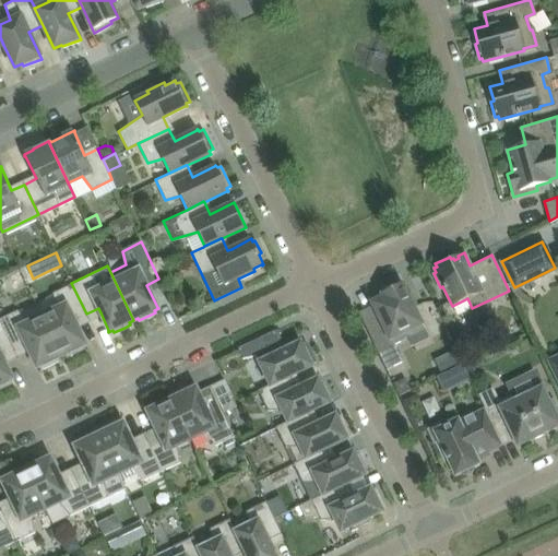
[(74,320),(86,314),(71,283),(52,293),(57,308),(42,316),(61,355),(66,353),(67,355),(83,347),(82,344),(85,343),(85,342),(84,342),(74,320)]
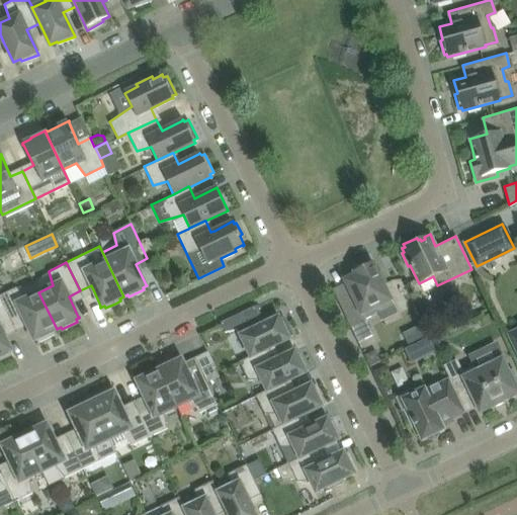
[(348,288),(335,295),(357,341),(372,334),(365,318),(377,313),(374,308),(391,299),(383,283),(386,282),(380,270),(377,272),(372,262),(353,271),(355,274),(344,279),(348,288)]
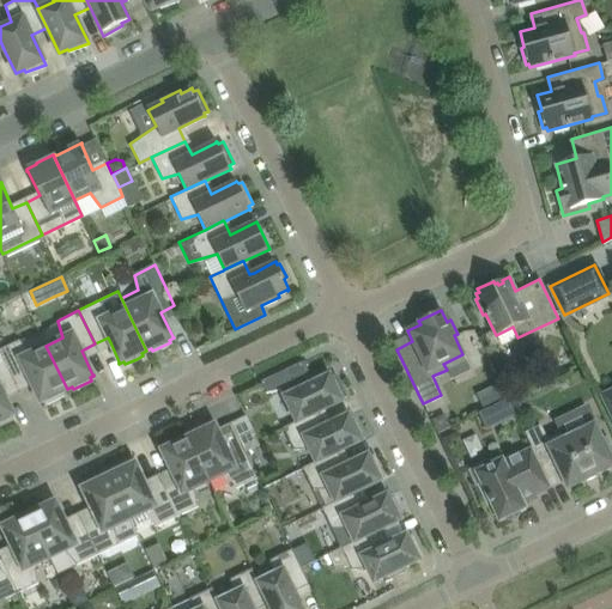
[(64,394),(62,391),(67,389),(46,346),(29,353),(19,339),(0,348),(0,352),(14,382),(28,376),(40,400),(38,400),(40,402),(44,400),(46,402),(64,394)]
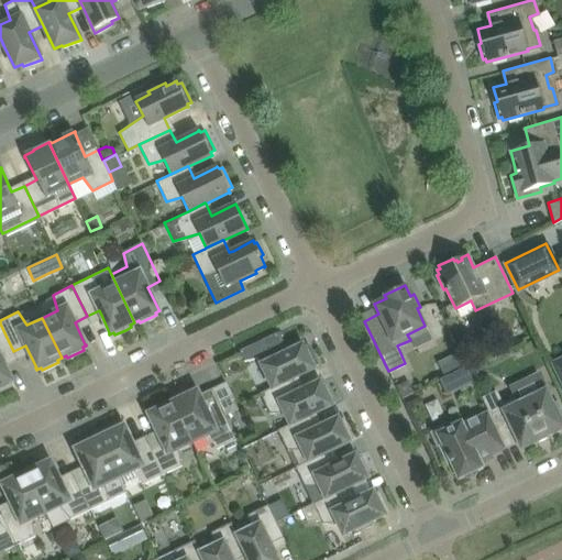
[(1,358),(13,351),(0,324),(0,390),(10,385),(9,383),(13,381),(12,380),(1,358)]
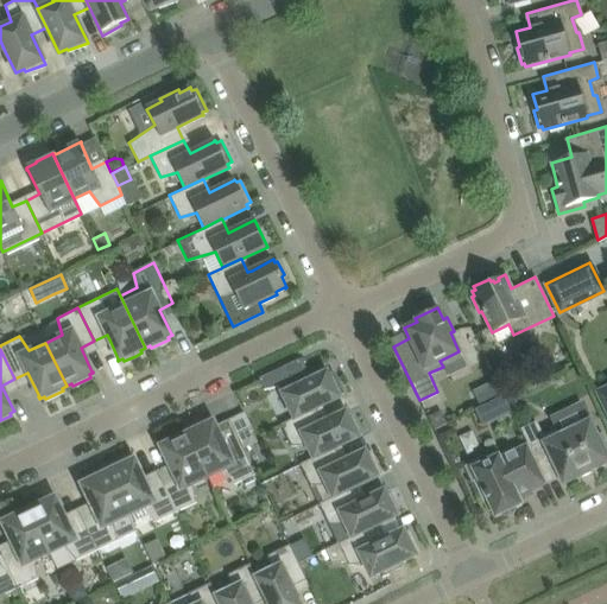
[(278,383),(293,417),(293,418),(315,407),(316,408),(339,396),(337,394),(342,392),(333,372),(328,374),(327,370),(311,377),(308,370),(304,372),(298,358),(258,377),(263,388),(278,383)]
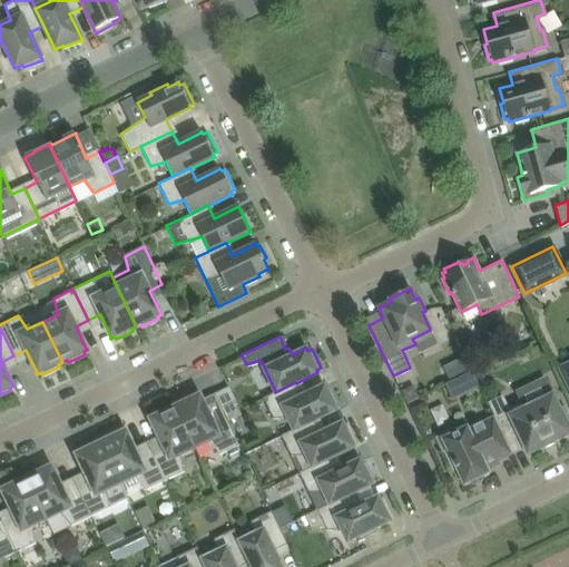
[(502,393),(487,401),(494,417),(509,446),(521,439),(525,446),(528,453),(543,446),(543,447),(556,441),(555,440),(568,432),(568,430),(568,428),(568,426),(568,416),(565,407),(559,409),(552,394),(543,378),(513,392),(519,404),(510,409),(509,407),(502,393)]
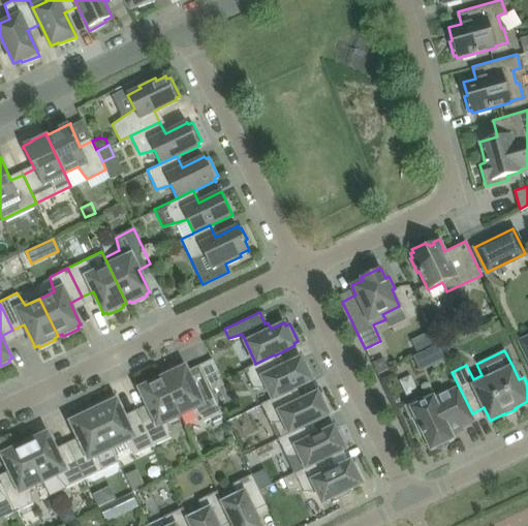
[(255,364),(255,363),(244,369),(253,388),(267,387),(272,398),(290,389),(291,390),(311,379),(310,377),(312,376),(313,377),(314,377),(305,357),(304,358),(305,359),(302,361),(301,358),(280,367),(275,356),(274,354),(255,364)]
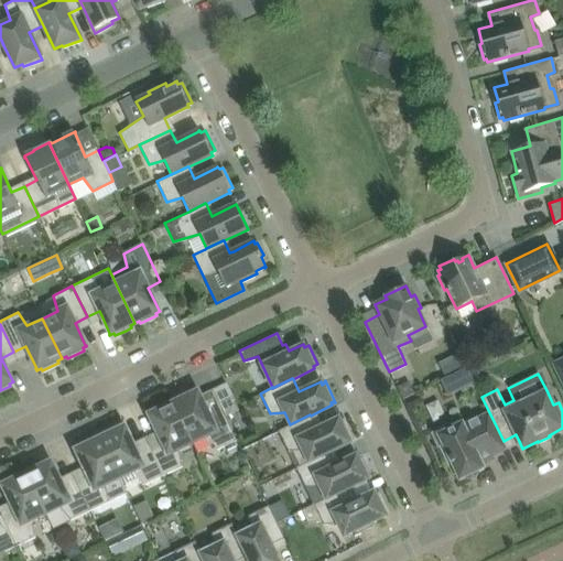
[(212,388),(222,408),(225,416),(238,408),(226,384),(215,389),(214,387),(212,388)]
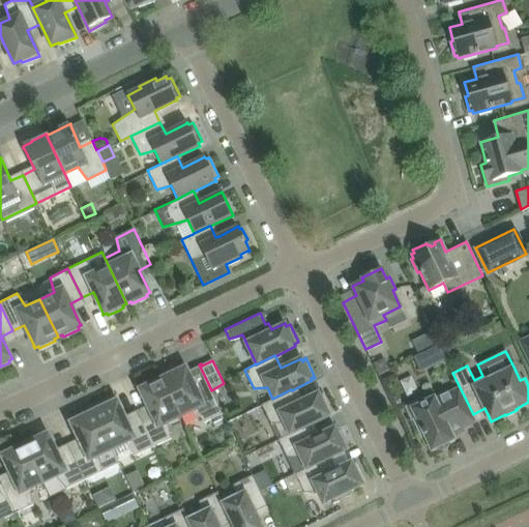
[(166,374),(167,376),(162,378),(180,415),(195,408),(204,421),(222,412),(211,390),(208,383),(197,389),(186,368),(186,367),(182,369),(181,366),(166,374)]
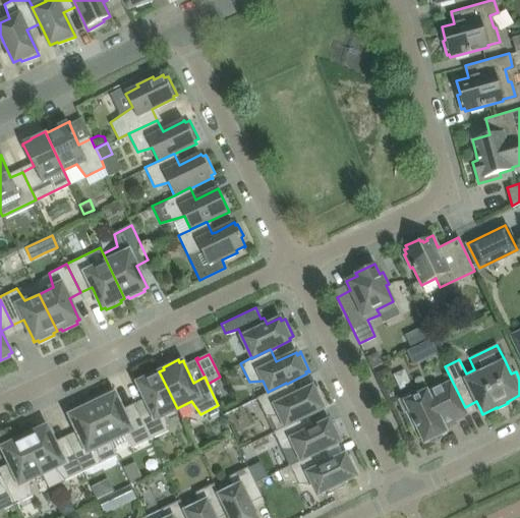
[(163,415),(177,408),(159,371),(156,373),(155,370),(139,379),(140,381),(136,383),(137,384),(148,404),(136,409),(150,439),(168,429),(163,415)]
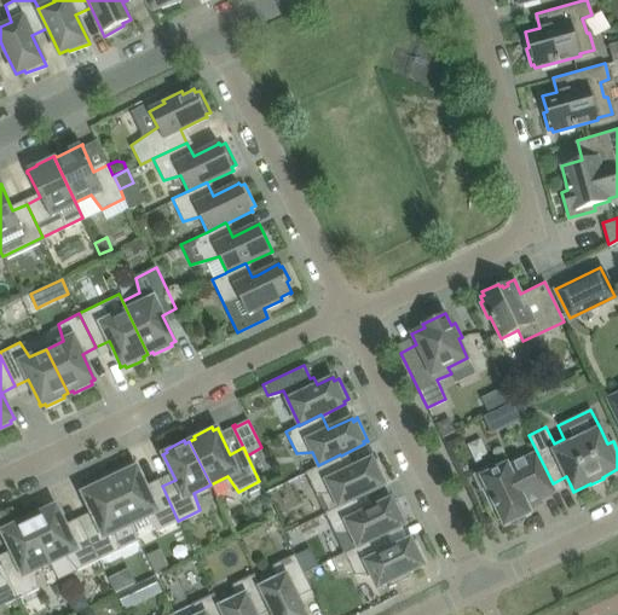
[(553,483),(537,452),(508,465),(507,463),(475,477),(491,510),(492,509),(491,505),(494,504),(504,526),(510,522),(517,523),(521,521),(524,516),(531,512),(526,504),(537,499),(555,491),(553,483)]
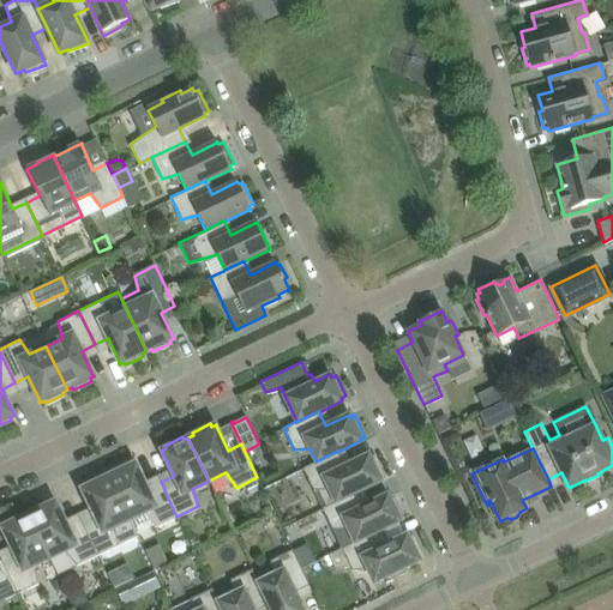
[(329,488),(335,501),(335,502),(356,491),(358,491),(380,481),(379,477),(384,476),(374,456),(370,458),(368,454),(344,466),(338,452),(337,451),(316,461),(302,467),(313,490),(329,488)]
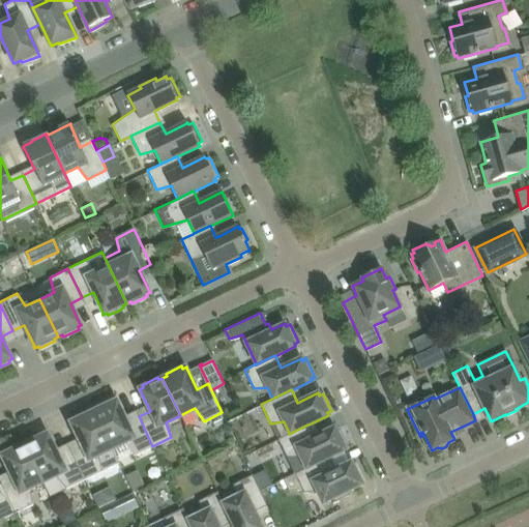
[(135,455),(152,446),(139,416),(127,421),(117,401),(118,401),(117,400),(114,402),(112,399),(96,407),(97,409),(93,411),(111,448),(126,441),(135,455)]
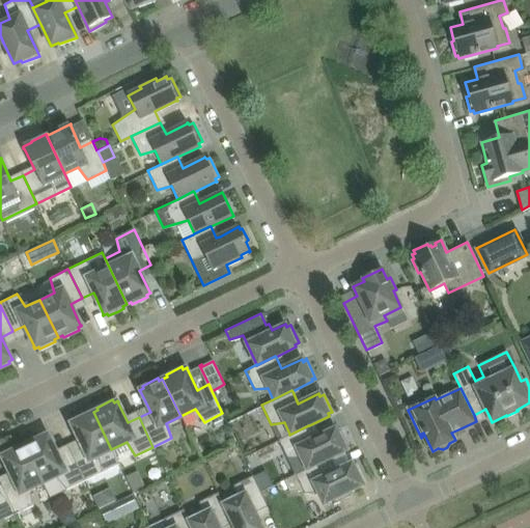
[(117,461),(111,449),(93,412),(89,414),(88,411),(73,419),(74,421),(71,423),(71,424),(72,424),(81,445),(70,450),(84,480),(118,464),(117,461)]
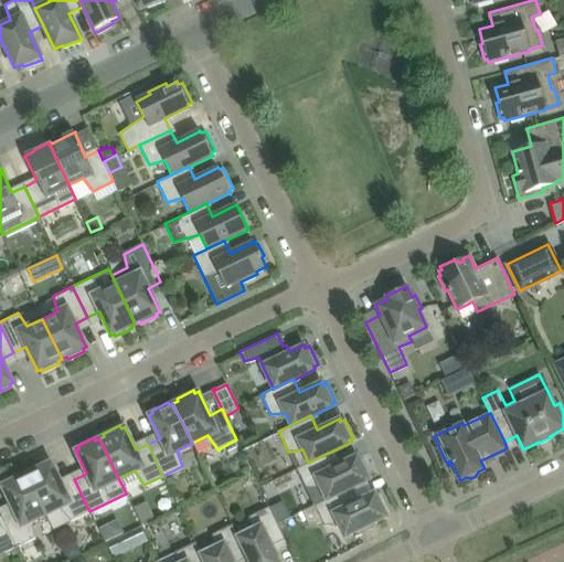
[(308,462),(296,467),(306,488),(314,505),(326,498),(326,499),(346,489),(347,490),(351,488),(365,480),(368,479),(366,476),(370,475),(370,477),(372,476),(361,455),(360,455),(361,457),(358,458),(357,455),(340,464),(334,466),(329,453),(328,453),(308,463),(308,462)]
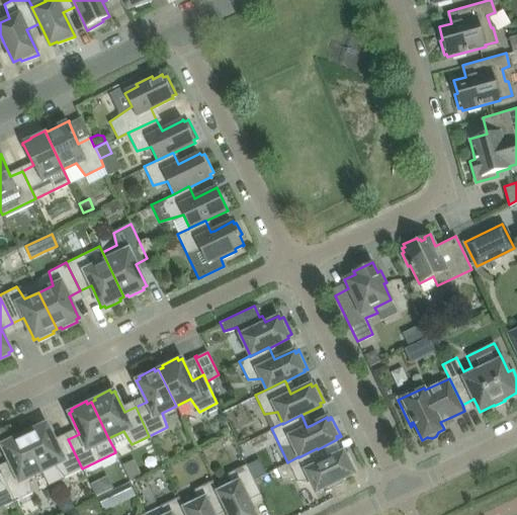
[(64,477),(82,468),(68,439),(57,444),(48,424),(48,423),(44,425),(42,422),(27,430),(28,432),(24,434),(41,470),(56,463),(64,477)]
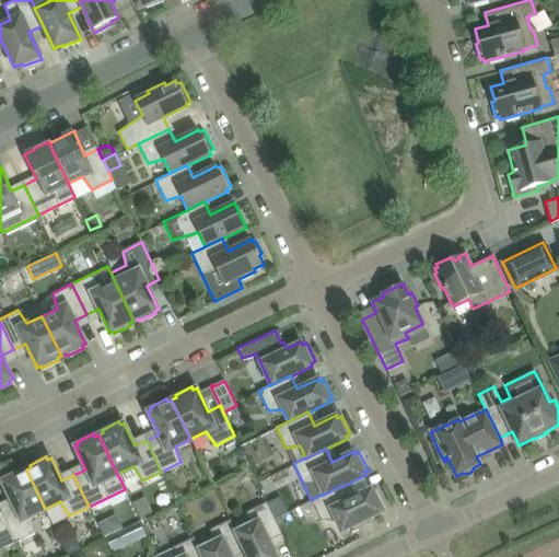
[(13,505),(1,510),(15,541),(35,532),(30,517),(45,509),(26,470),(22,472),(21,468),(3,477),(6,479),(1,482),(2,483),(13,505)]
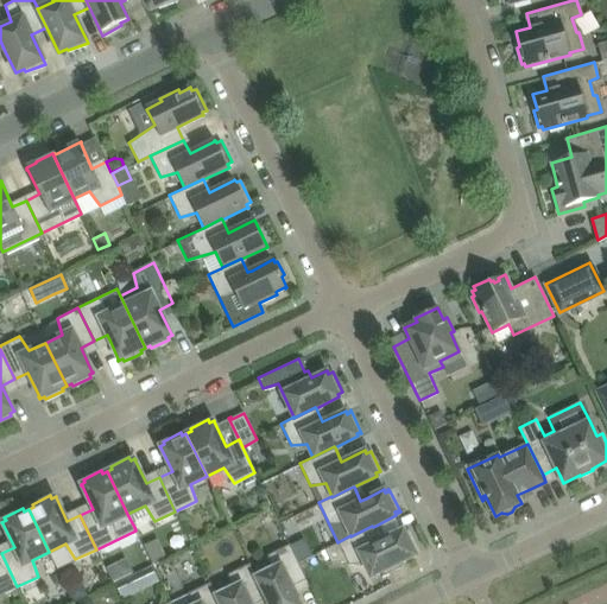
[(379,541),(373,527),(372,526),(351,536),(351,535),(337,542),(326,548),(332,561),(346,559),(348,564),(364,563),(371,577),(381,571),(383,573),(381,574),(381,576),(390,572),(403,566),(400,561),(416,554),(413,552),(418,550),(409,531),(404,532),(403,529),(379,541)]
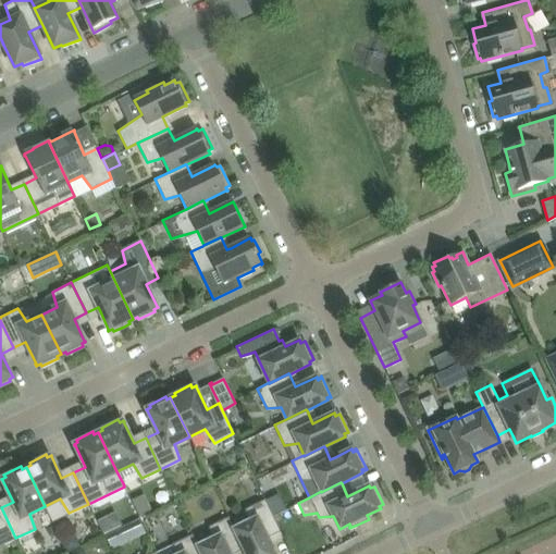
[(246,522),(234,528),(244,548),(243,549),(245,553),(274,553),(267,537),(280,531),(282,537),(283,537),(266,499),(245,508),(246,522)]
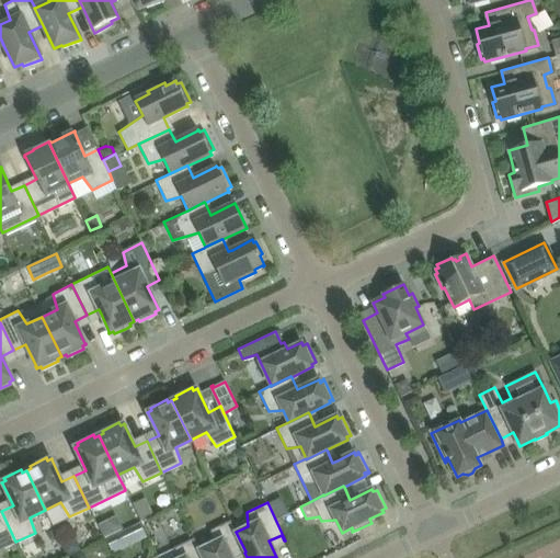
[(0,549),(15,542),(1,511),(0,511),(0,549)]
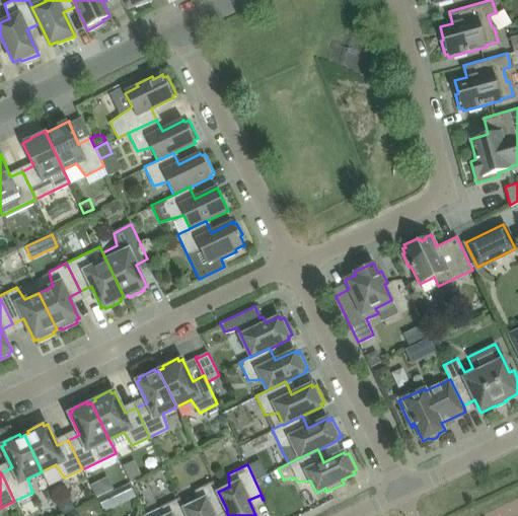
[(196,503),(185,508),(188,515),(215,515),(226,511),(227,510),(218,492),(213,481),(195,490),(196,503)]
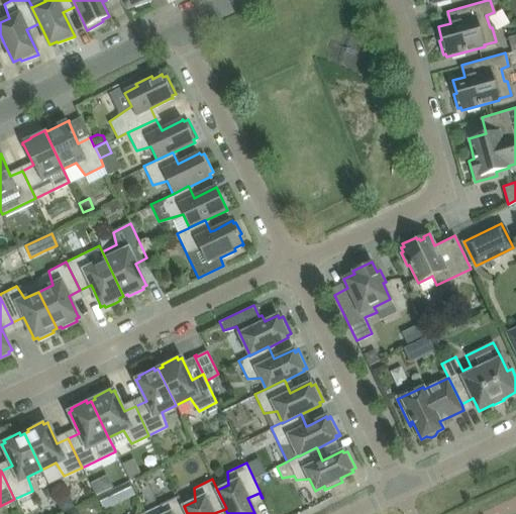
[(129,481),(116,486),(122,498),(134,492),(129,481)]
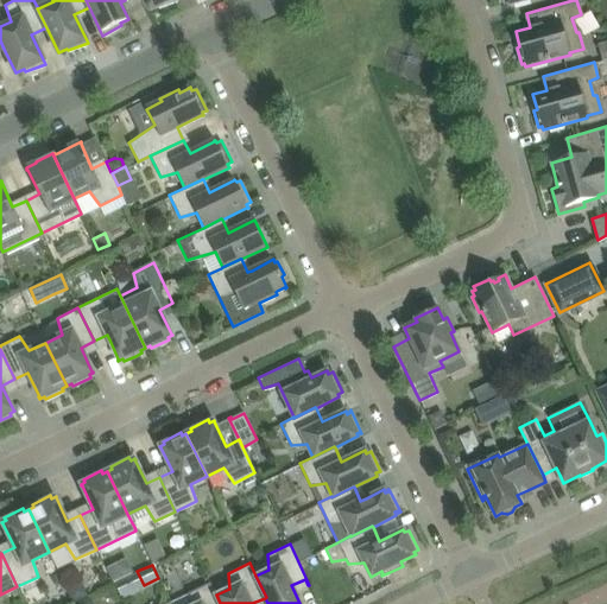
[(220,603),(216,595),(210,582),(188,592),(189,603),(220,603)]
